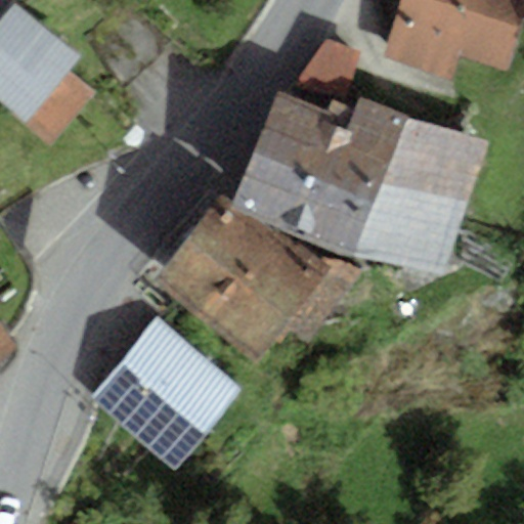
[(523,0),(399,0),(383,59),(454,80),(461,58),(509,73),(523,20),(523,0)]
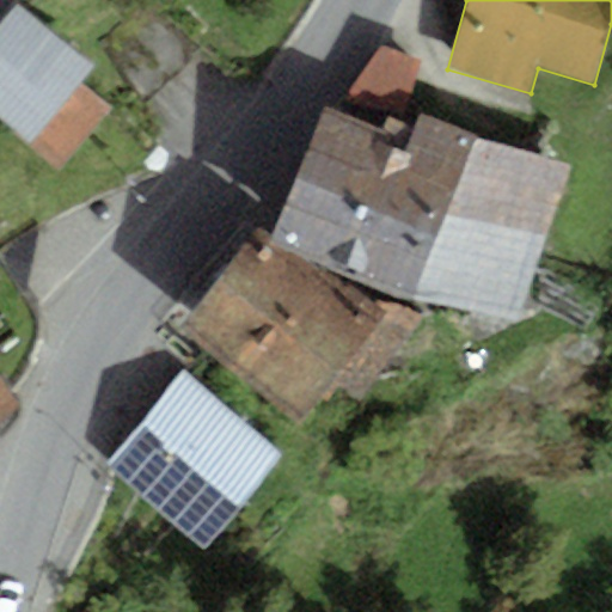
[(78,81),(93,61),(18,2),(0,25),(0,121),(61,170),(111,108),(78,81)]
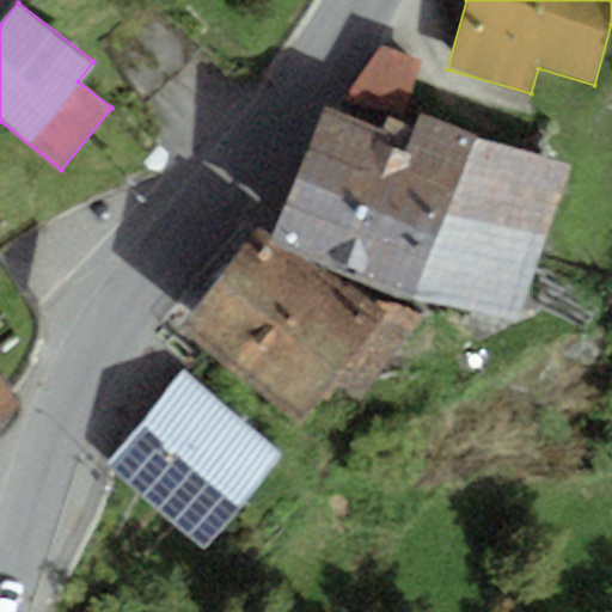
[(401,118),(420,62),(380,49),(347,99),(401,118)]
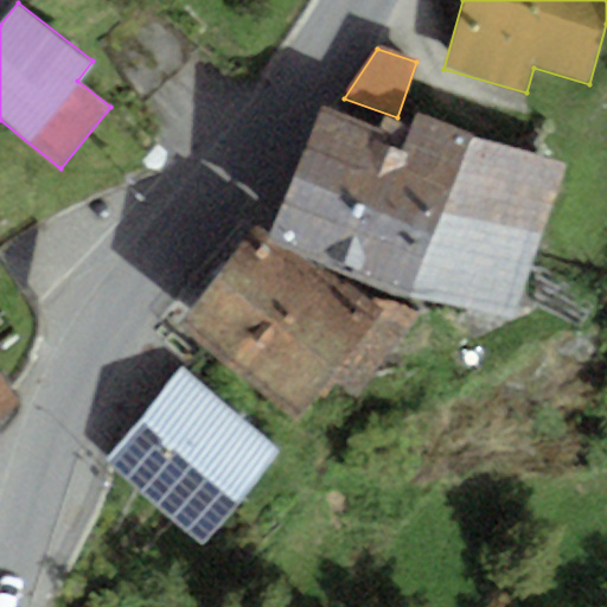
[(323,112),(294,181),(542,240),(564,168),(415,113),(411,127),(383,116),(376,131),(323,112)]
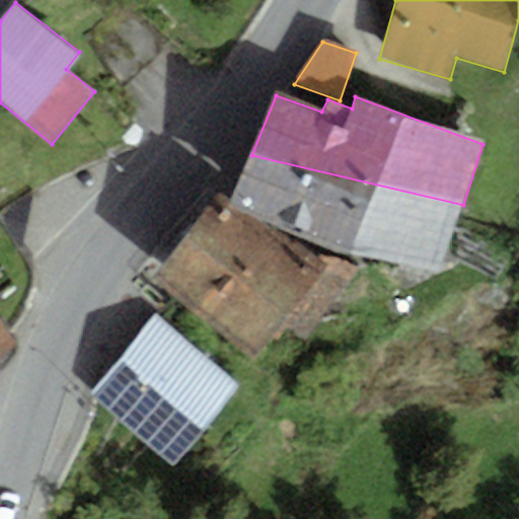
[(463,205),(251,155),(230,202),(227,207),(288,235),(441,270),(463,205)]
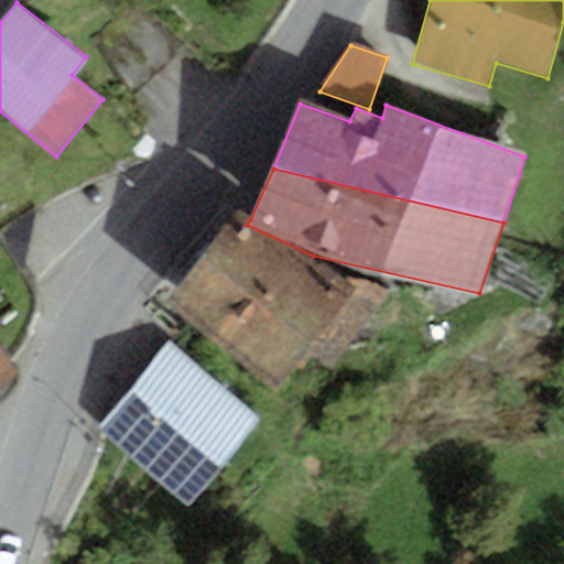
[(250,219),(238,210),(163,304),(270,390),(353,290),(313,256),(247,225),(250,219)]
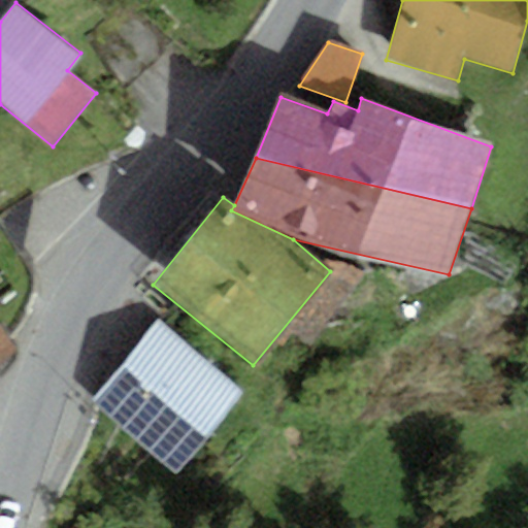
[(244,396),(159,321),(89,400),(174,475),(244,396)]
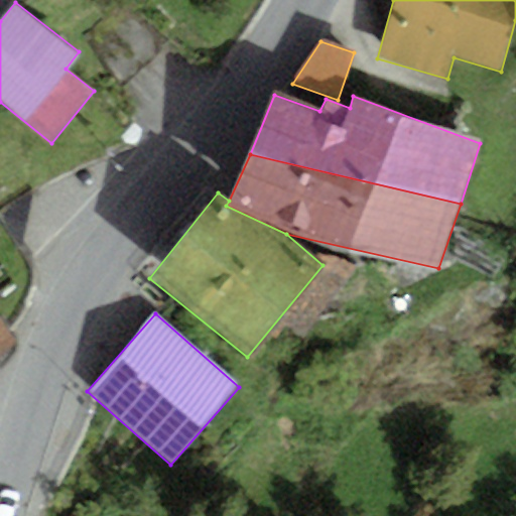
[(0,356),(18,343),(0,318),(0,356)]
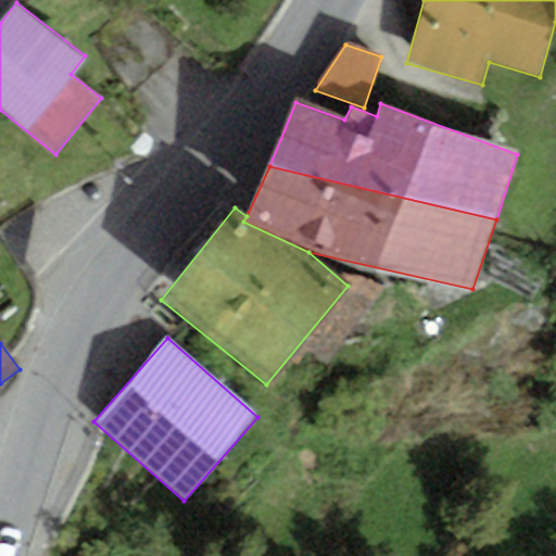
All buildings are outlined.
